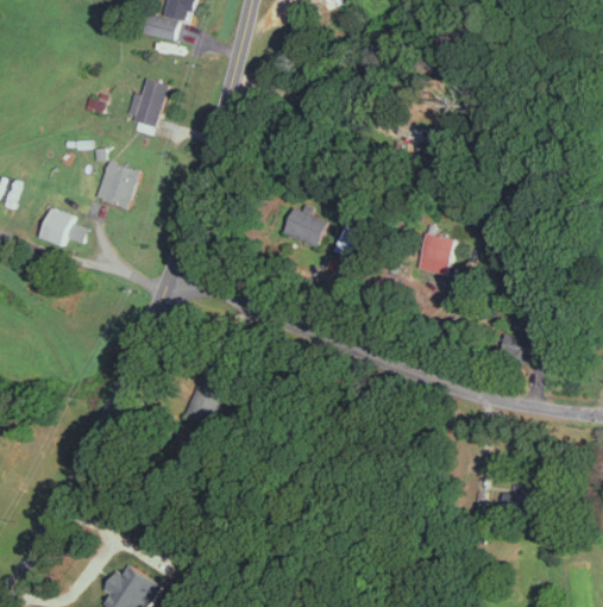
[(190,0),(167,0),(164,16),(188,20),(190,0)]
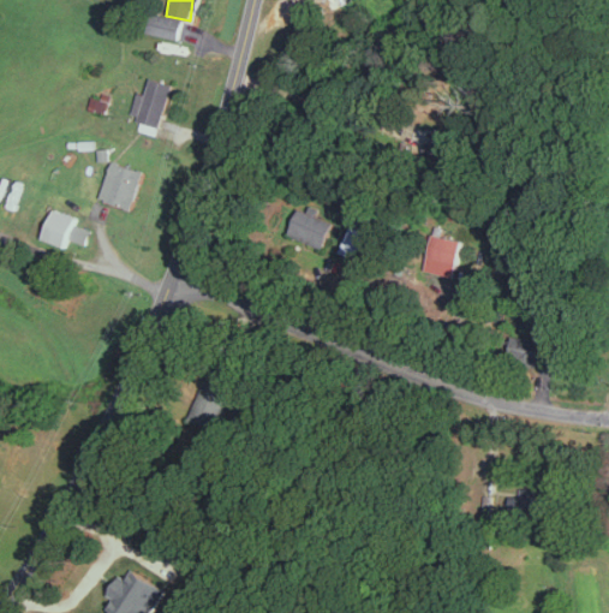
[(174,40),(179,21),(156,16),(151,35),(174,40)]
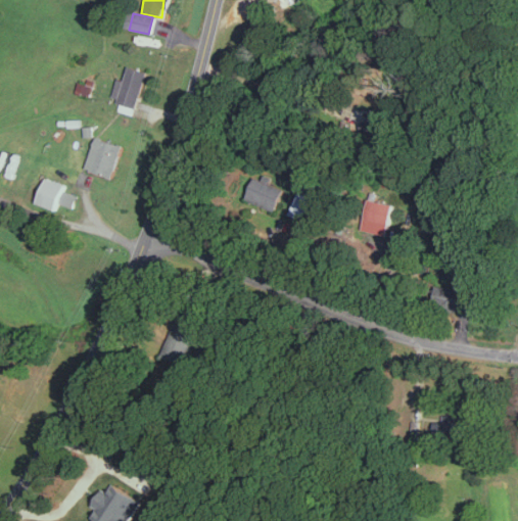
[(143,72),(125,66),(122,81),(113,79),(107,100),(134,107),(143,72)]
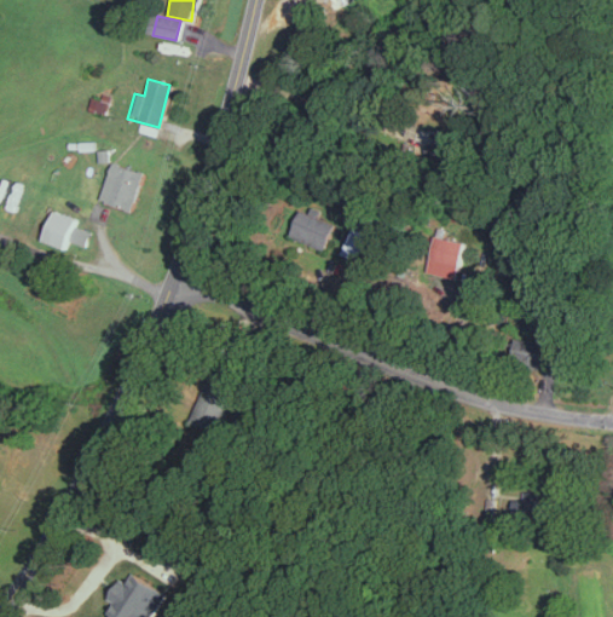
[(88,94),(85,109),(102,114),(105,99),(88,94)]
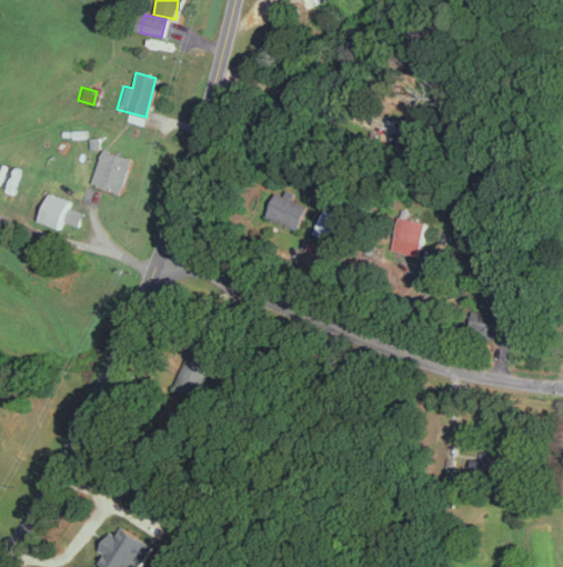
[(118,194),(130,159),(101,149),(89,183),(118,194)]
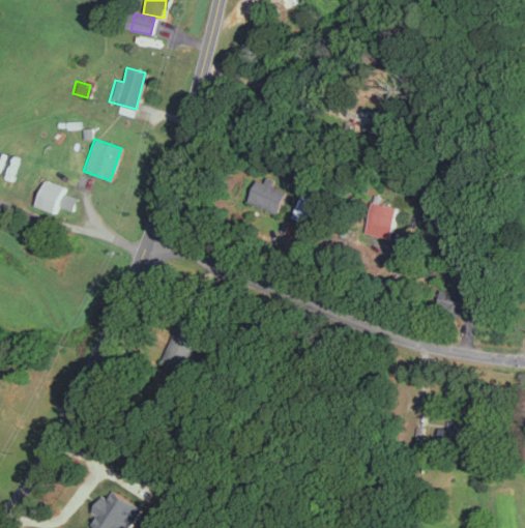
[(269,186),(272,180),(265,177),(263,182),(256,179),(248,203),(276,213),(285,193),(269,186)]
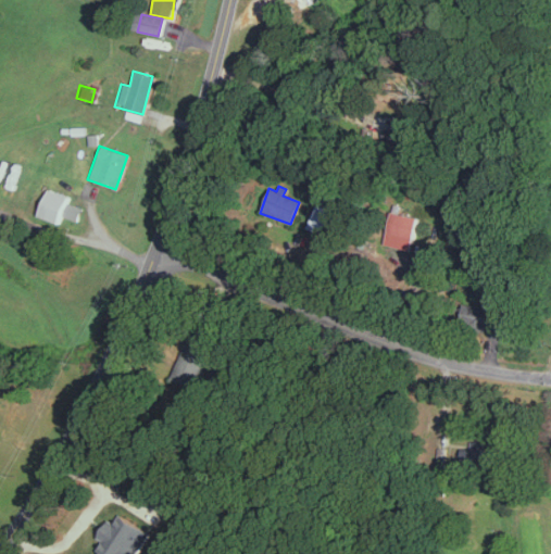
[(59,224),(65,196),(46,190),(38,218),(59,224)]
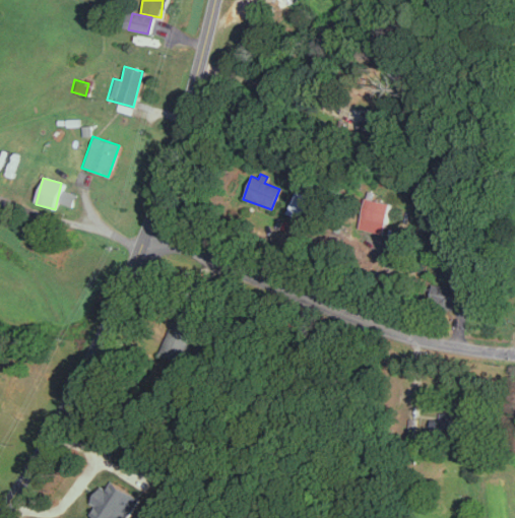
[(285,214),(303,221),(314,197),(296,189),(285,214)]
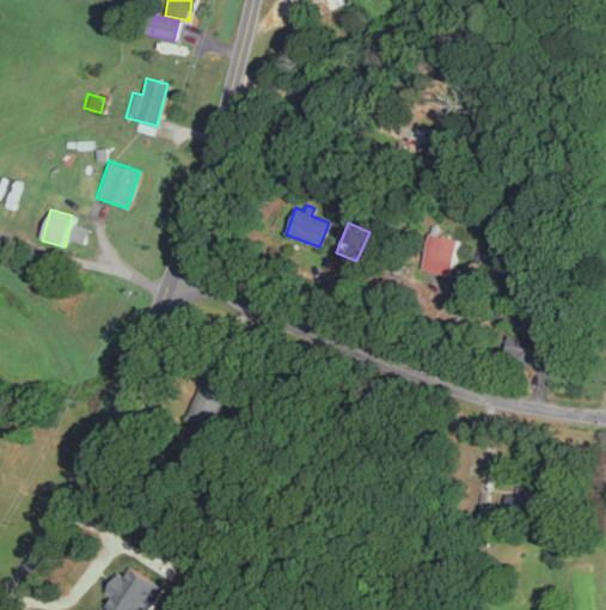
[(67,237),(81,243),(86,230),(72,224),(67,237)]
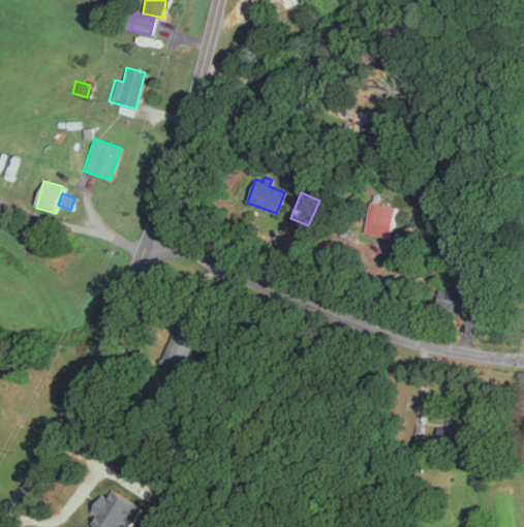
[(389,239),(397,208),(371,200),(363,233),(389,239)]
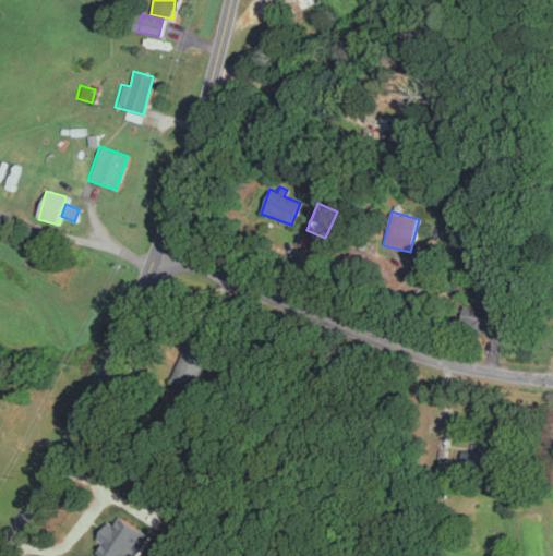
[(497,333),(502,313),(470,305),(466,325),(497,333)]
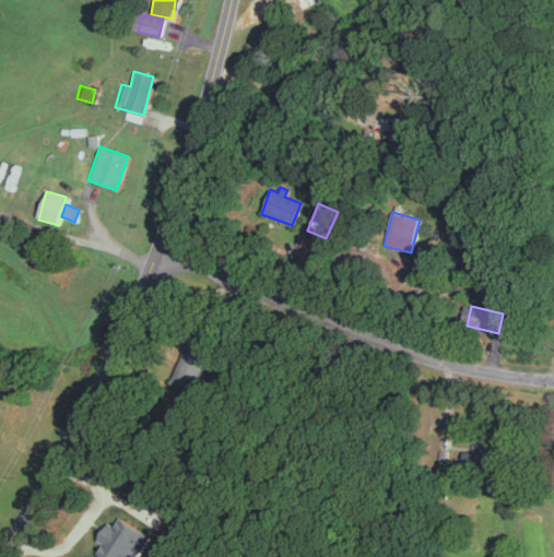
[(95,555),(97,556),(136,556),(149,536),(118,518),(113,526),(106,523),(95,542),(101,545),(95,555)]
